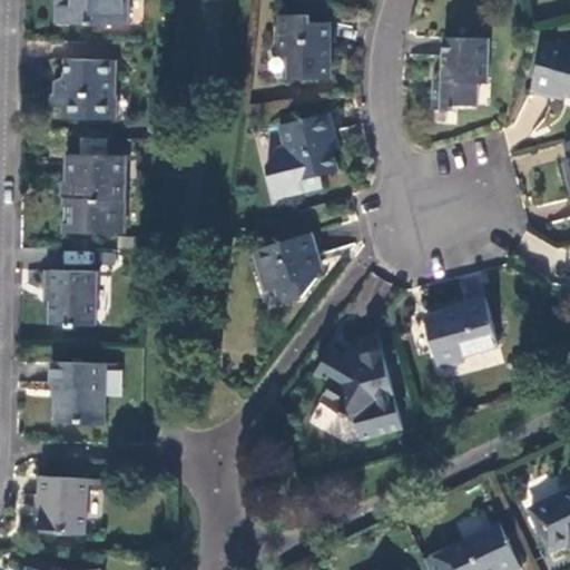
[(125,0),(56,0),(56,22),(125,25),(125,0)]
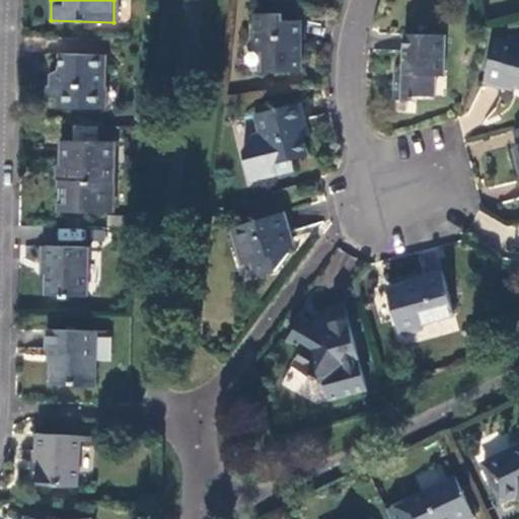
[(298,70),(298,19),(281,19),(280,12),(254,12),(254,45),(262,51),(262,69),(298,70)]
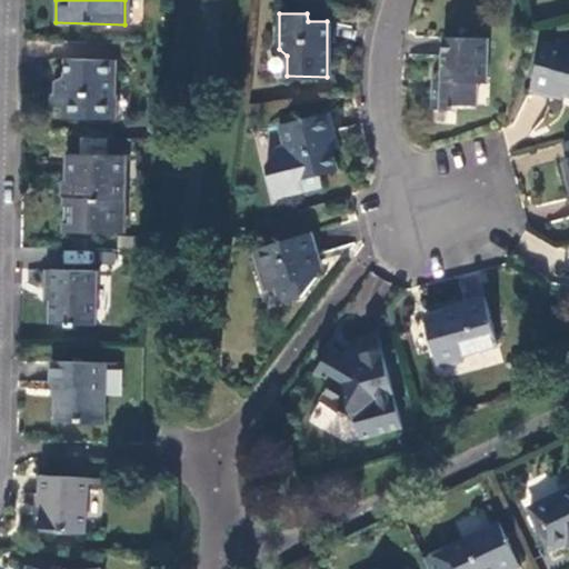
[(486,38),(442,36),(440,79),(432,80),(432,106),(453,108),(453,103),(475,105),(477,81),(485,81),(486,38)]
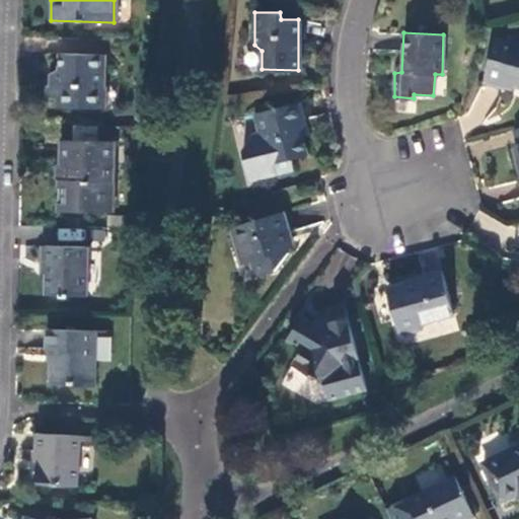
[(518,45),(496,39),(483,83),(501,88),(503,80),(518,84),(518,45)]
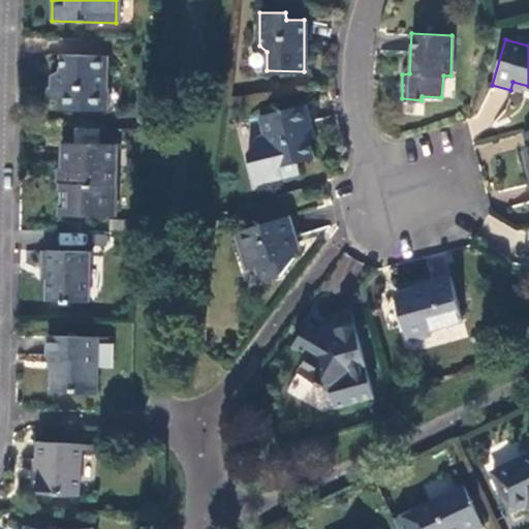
[(104,55),(60,53),(60,68),(51,73),(51,85),(48,85),(47,96),(59,97),(59,106),(99,109),(100,98),(104,98),(104,55)]
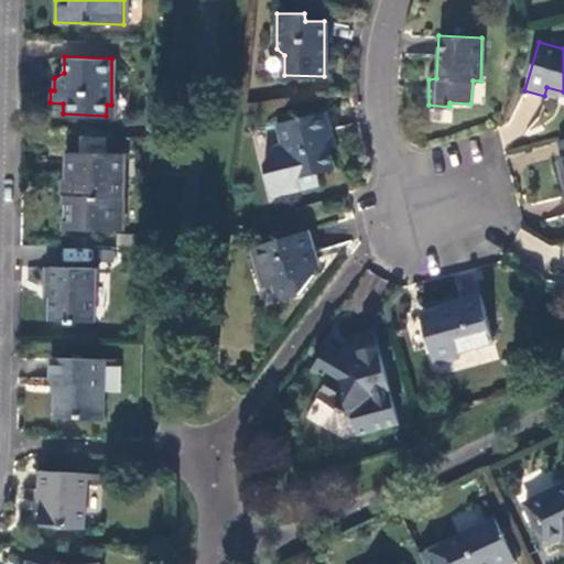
[(281,144),(271,147),(262,162),(270,195),(317,183),(314,172),(333,167),(324,132),(329,130),(324,110),(275,122),(281,144)]
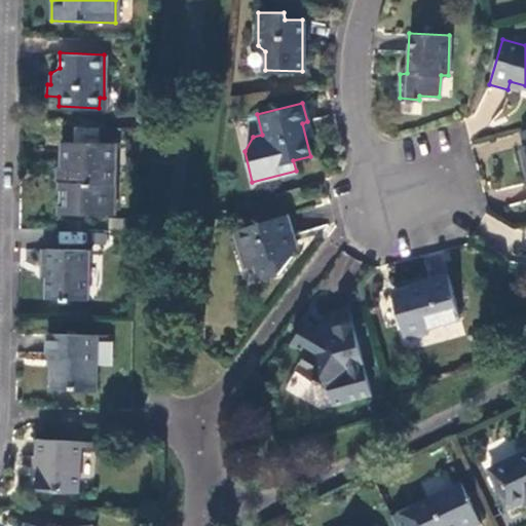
[(111,143),(63,141),(63,166),(65,166),(65,181),(59,181),(59,212),(108,214),(109,182),(110,183),(111,143)]
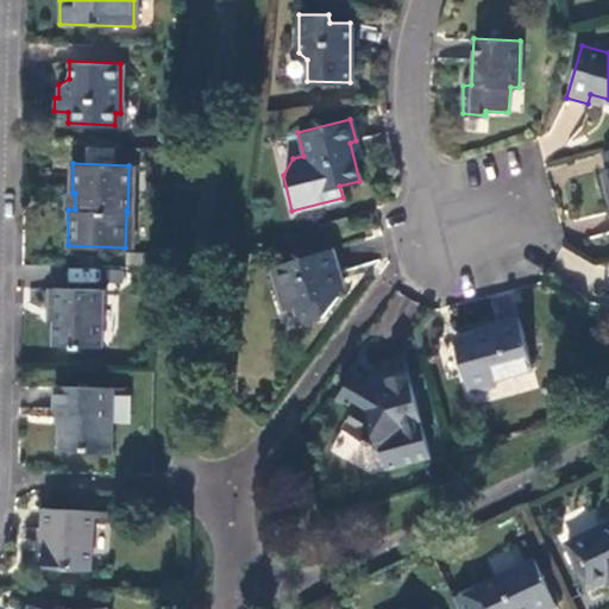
[(331,246),(275,264),(288,307),(297,303),(303,322),(321,316),(338,295),(337,290),(340,289),(336,272),(339,271),(331,246)]
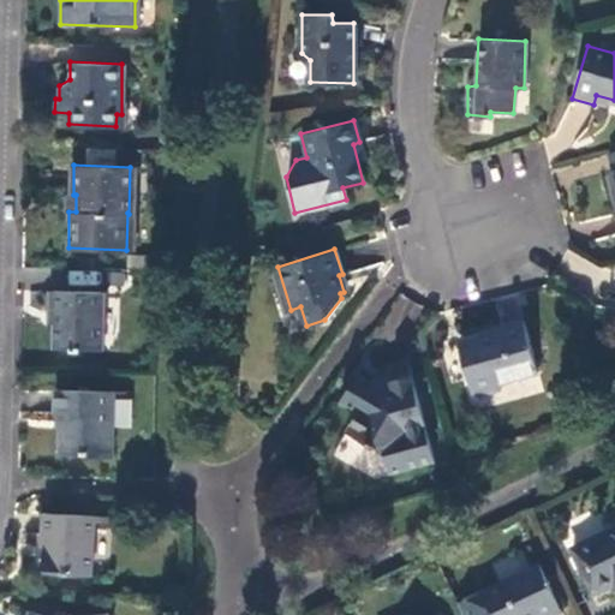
[(100,292),(51,290),(49,312),(54,314),(54,348),(99,351),(100,292)]
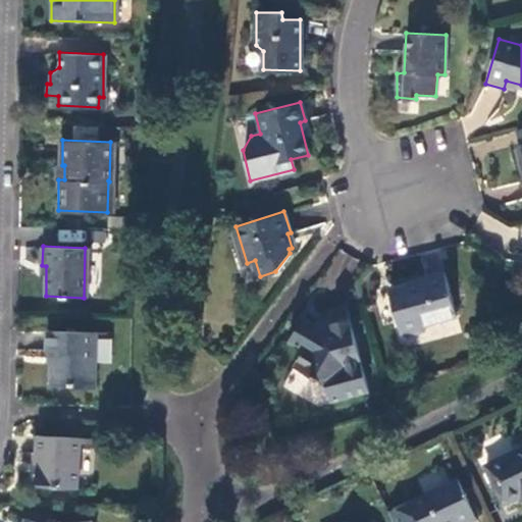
[(416,284),(389,291),(402,335),(424,329),(423,325),(455,316),(444,273),(415,279),(416,284)]
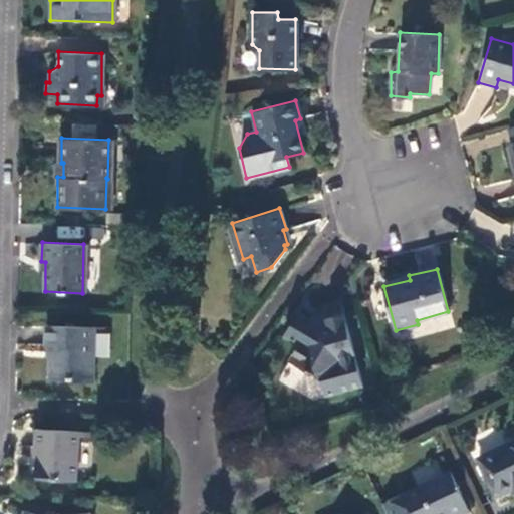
[(354,360),(340,302),(321,306),(324,317),(309,321),(310,325),(289,361),(330,386),(342,364),(354,360)]
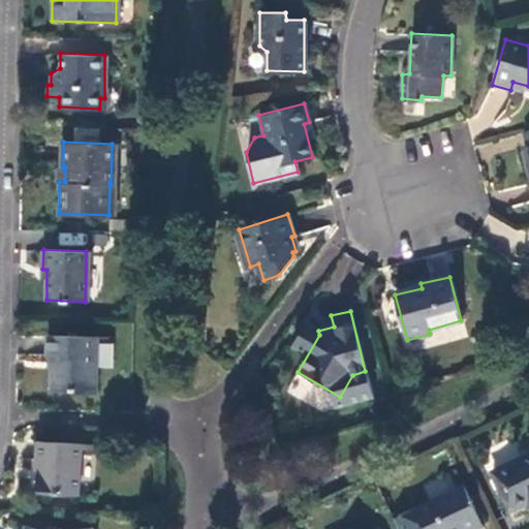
[(95,336),(47,336),(45,355),(50,355),(51,390),(71,390),(71,392),(94,392),(95,336)]
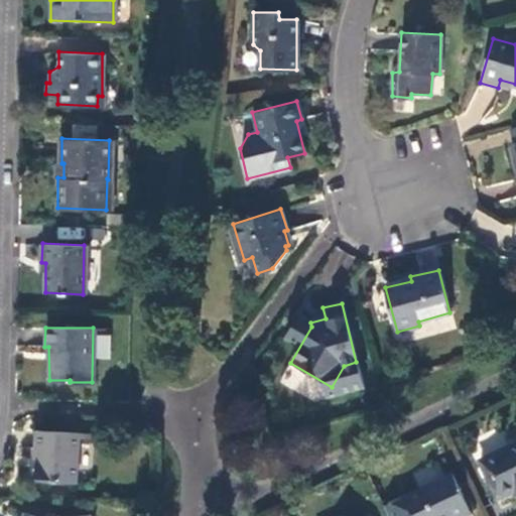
[(96,335),(97,359),(111,359),(110,334),(96,335)]
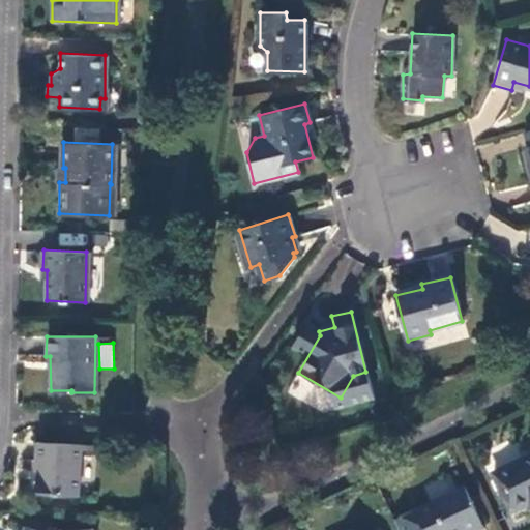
[(81,445),(35,443),(34,461),(37,462),(35,493),(79,496),(81,445)]
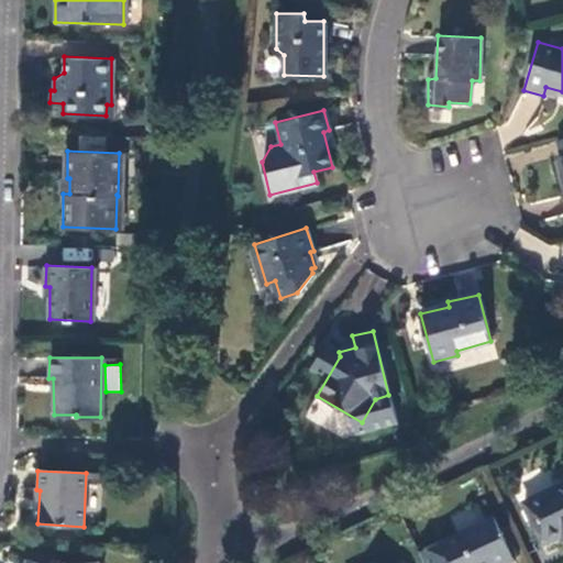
[(562,483),(523,503),(542,541),(560,533),(562,539),(562,538),(562,483)]
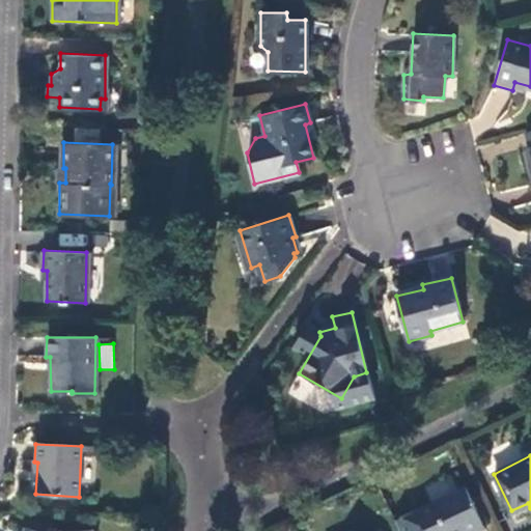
[(464,486),(415,510),(424,530),(477,530),(483,528),(464,486)]
